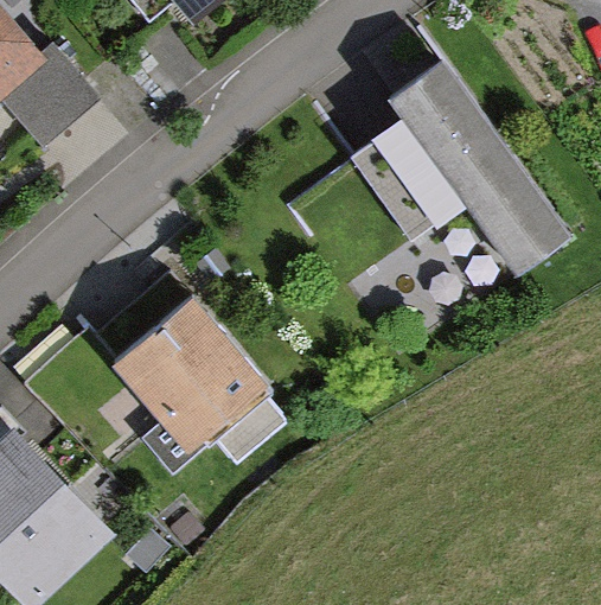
[(203,0),(173,0),(186,14),(203,0)]
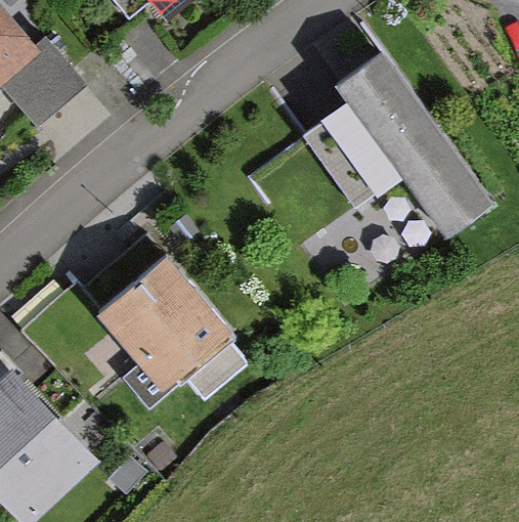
[(40,50),(0,6),(0,92),(34,131),(83,87),(45,45),(40,50)]
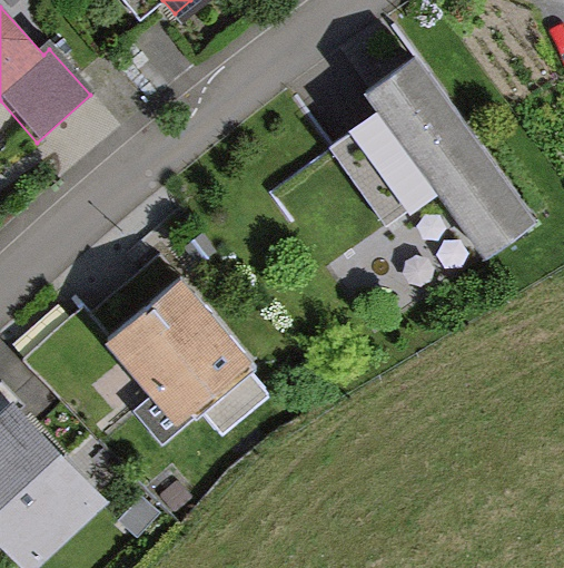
[(373,94),(387,115),(333,152),(386,228),(441,192),(488,261),(540,225),(425,58),(373,94)]
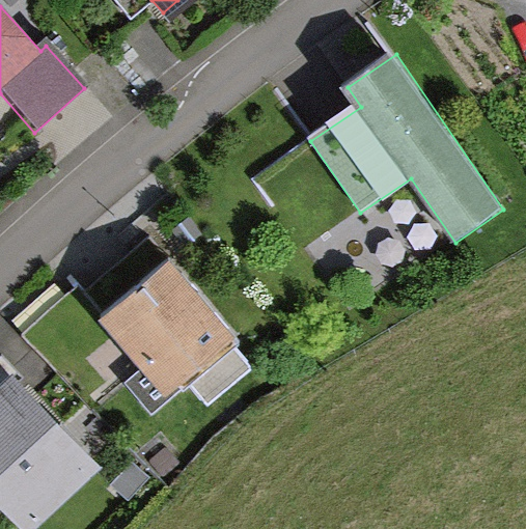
[(203,409),(247,374),(225,346),(234,339),(172,259),(103,313),(164,391),(181,379),(203,409)]
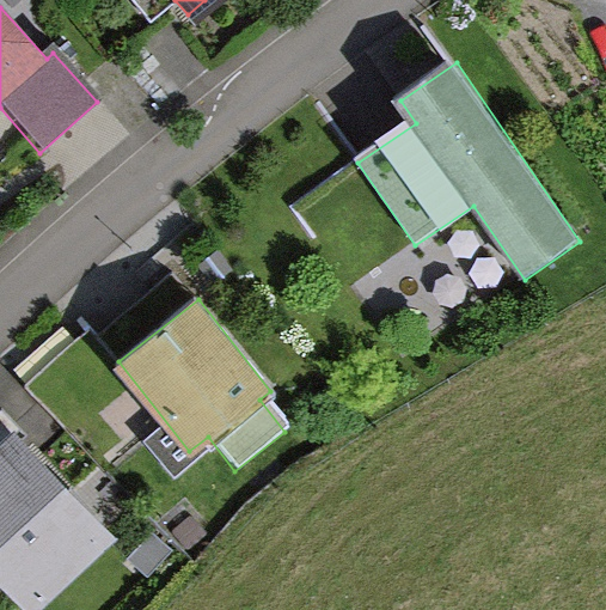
[(0,586),(19,609),(36,609),(114,543),(14,429),(0,441),(0,586)]
